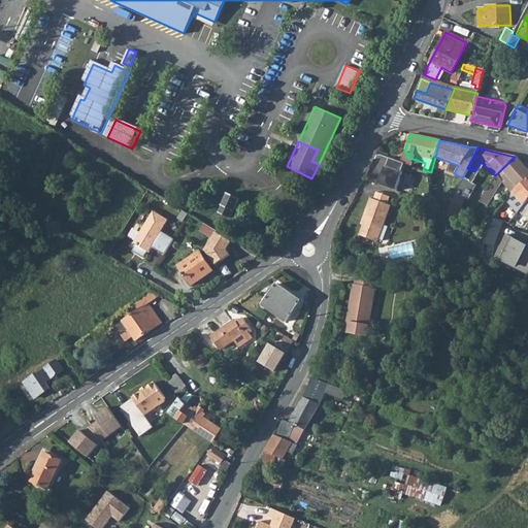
[(527,170),(516,157),(515,157),(495,175),(495,176),(479,201),(485,204),(500,182),(510,193),(516,187),(519,184),(527,176),(527,170)]
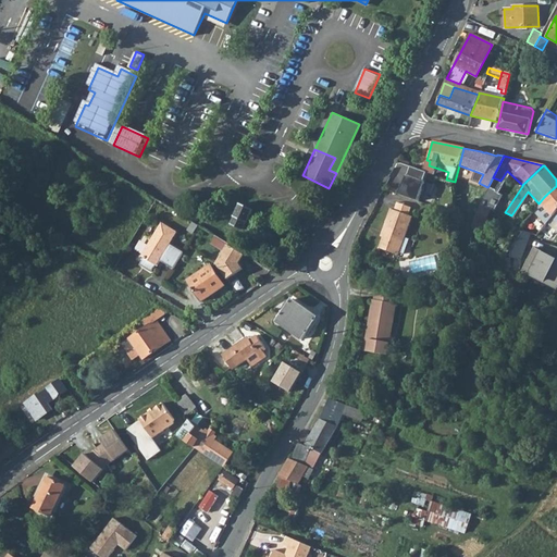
[(426,172),(410,166),(407,175),(406,174),(400,186),(403,187),(399,195),(418,201),(421,194),(424,195),(425,181),(423,181),(426,172)]
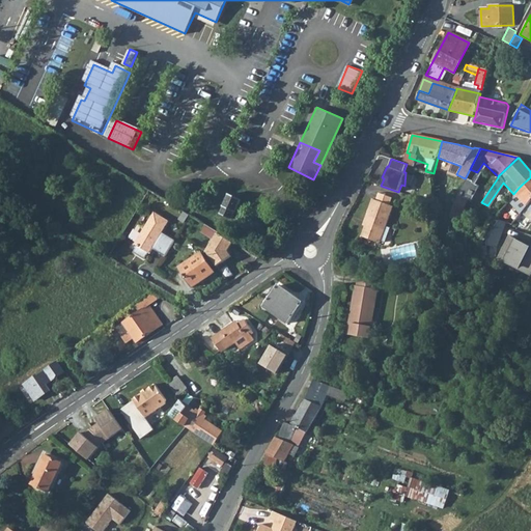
[(466,177),(465,178),(463,183),(457,194),(452,206),(452,207),(459,212),(462,213),(468,200),(463,198),(472,180),(466,177)]
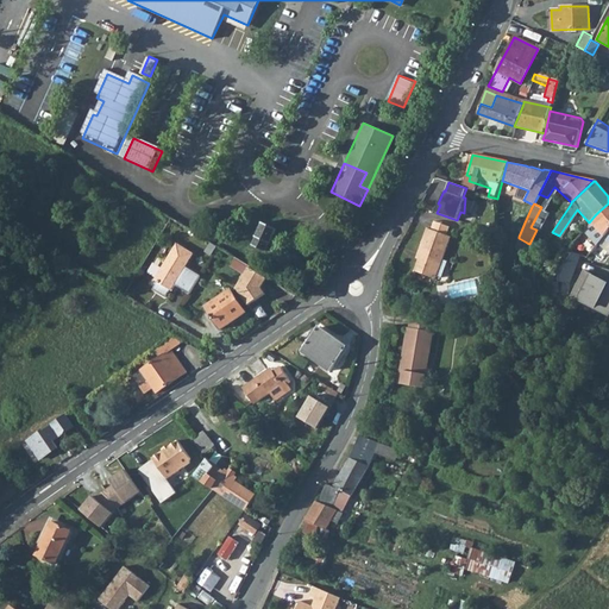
[(608,203),(598,212),(595,215),(589,223),(603,237),(606,233),(608,230),(608,228),(608,203)]
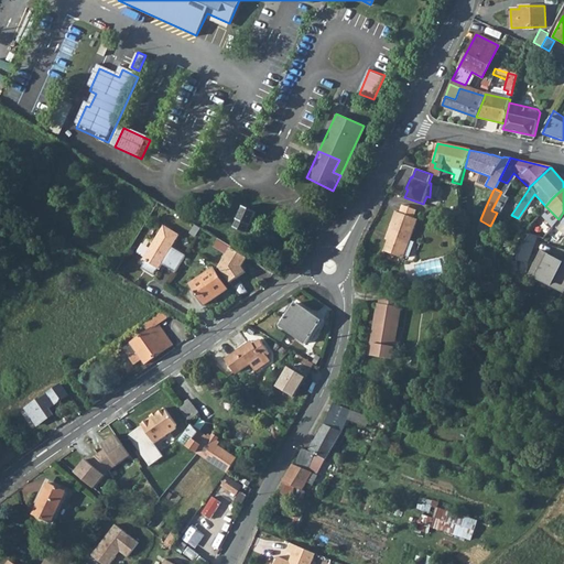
[(401,205),(398,213),(413,217),(415,209),(401,205)]
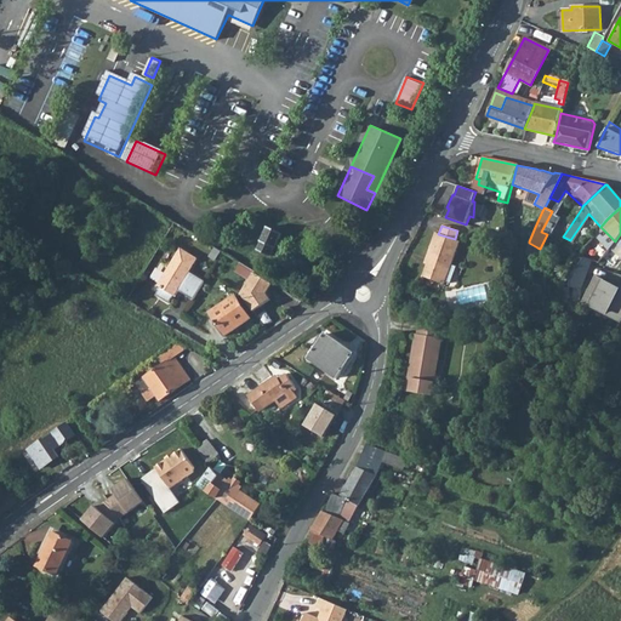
[(273,249),(275,249),(281,234),(267,227),(260,241),(261,243),(256,250),(269,256),(273,249)]
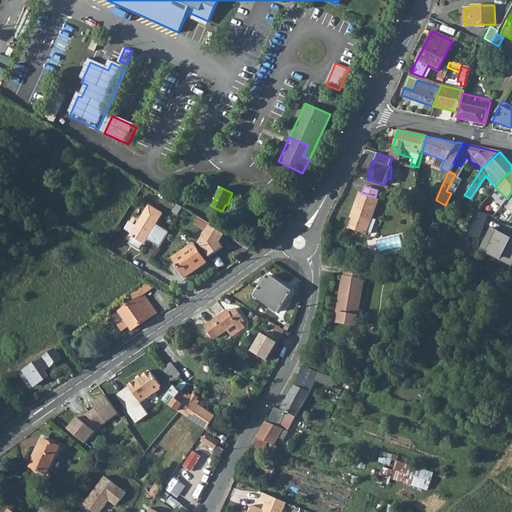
[(481,203),(486,207),(498,194),(493,189),(482,203),(481,203)]
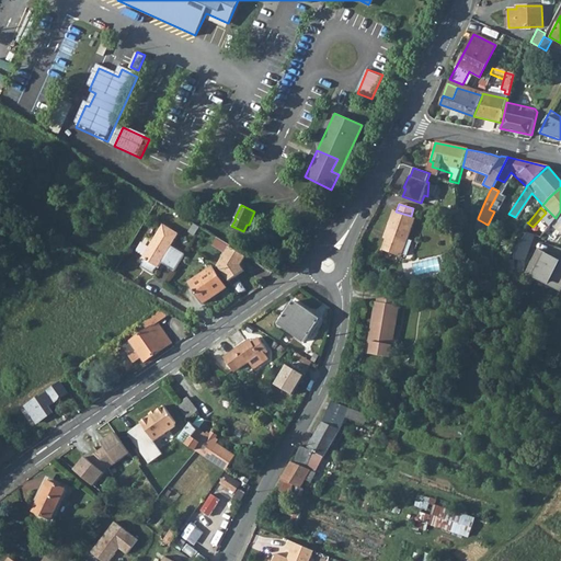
[(396,212),(392,210),(385,233),(387,235),(385,239),(381,250),(401,256),(414,217),(411,216),(396,212)]
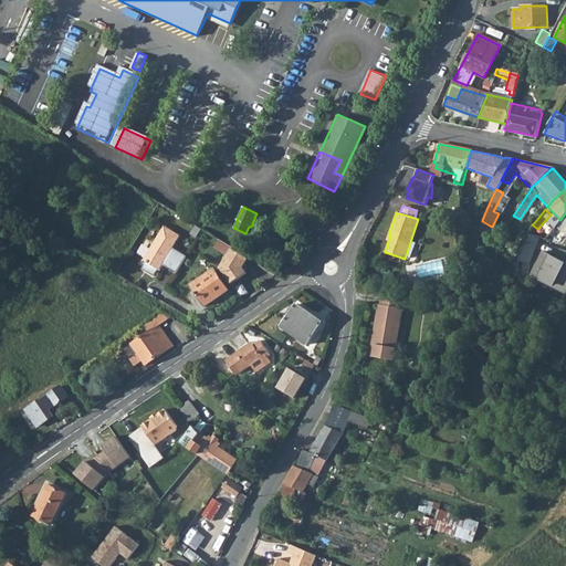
[(548,234),(558,243),(565,233),(565,212),(565,213),(563,217),(561,220),(559,221),(548,234)]
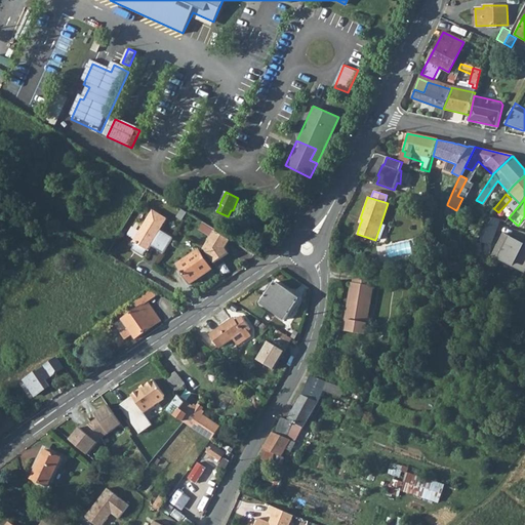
[(446,208),(444,214),(444,215),(450,217),(454,209),(447,205),(446,208)]
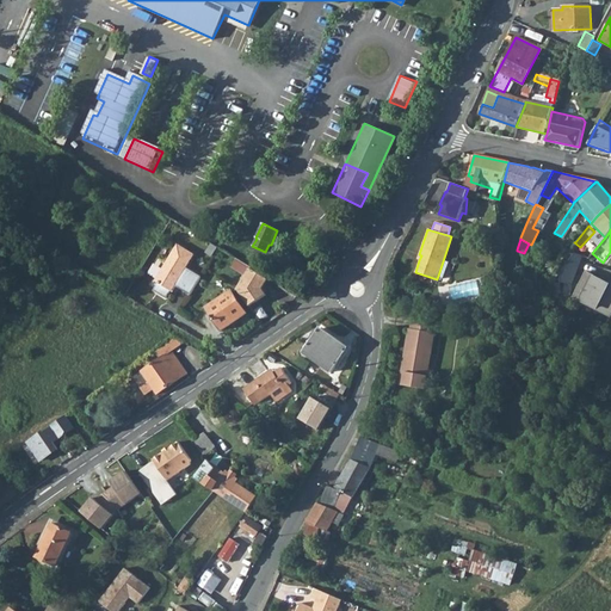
[(190,294),(191,296),(204,278),(189,267),(198,255),(181,245),(158,281),(160,282),(155,289),(167,298),(172,291),(173,291),(177,285),(183,290),(190,294)]
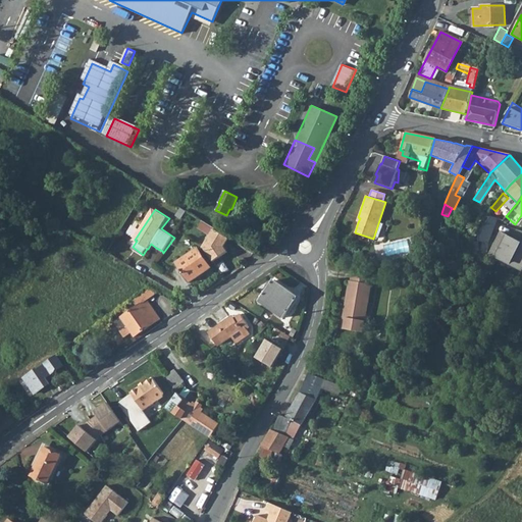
[(497,219),(489,216),(478,233),(476,259),(486,261),(487,244),(497,219)]
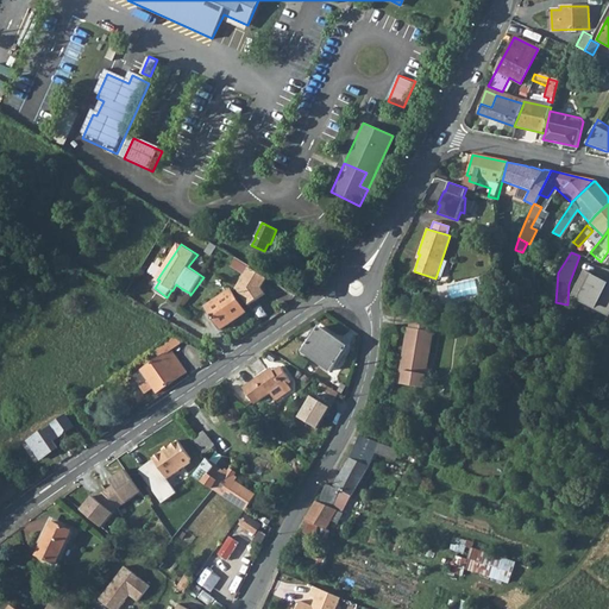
[(251,268),(237,289),(249,306),(265,293),(262,288),(268,278),(257,271),(251,268)]
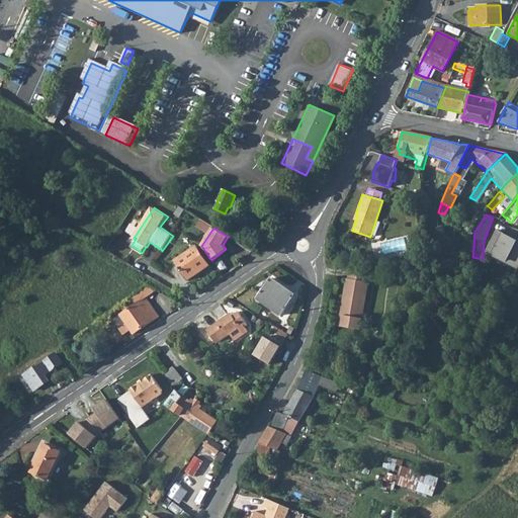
[(515,264),(517,257),(517,238),(515,242),(511,241),(512,238),(496,231),(487,251),(515,264)]
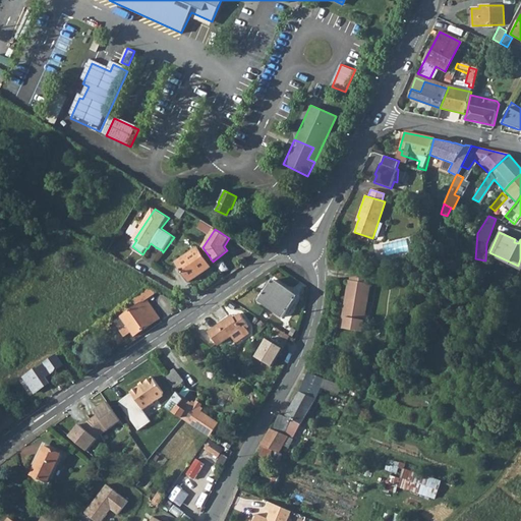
[(162,250),(156,247),(151,256),(156,259),(162,250)]
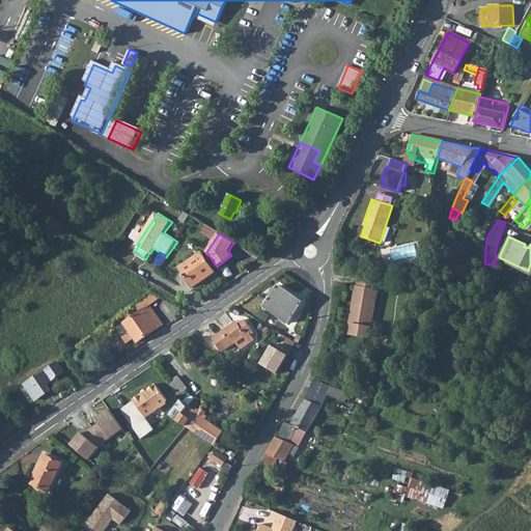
[(180,267),(194,286),(215,272),(201,252),(180,267)]
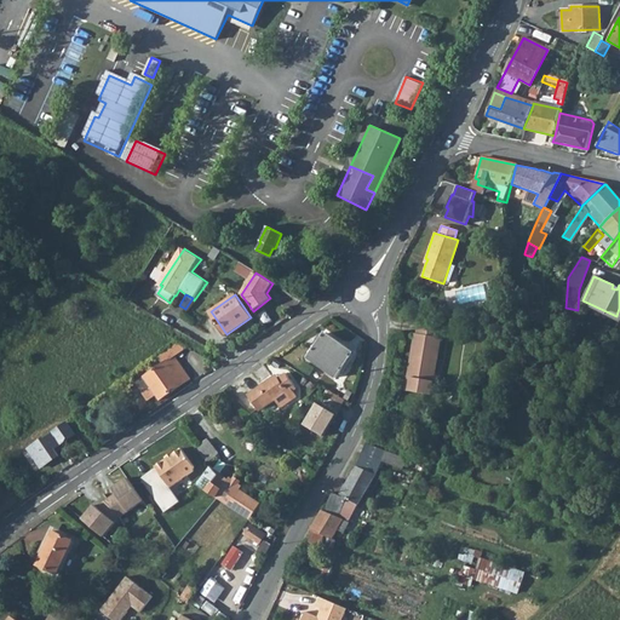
[(476,316),(498,319),(499,305),(487,304),(487,299),(477,298),(477,302),(468,300),(465,315),(476,316)]
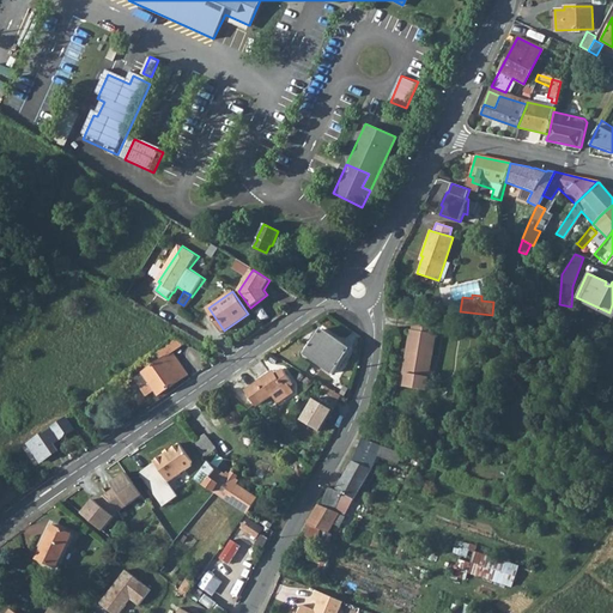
[(558,325),(570,327),(571,307),(559,304),(558,325)]
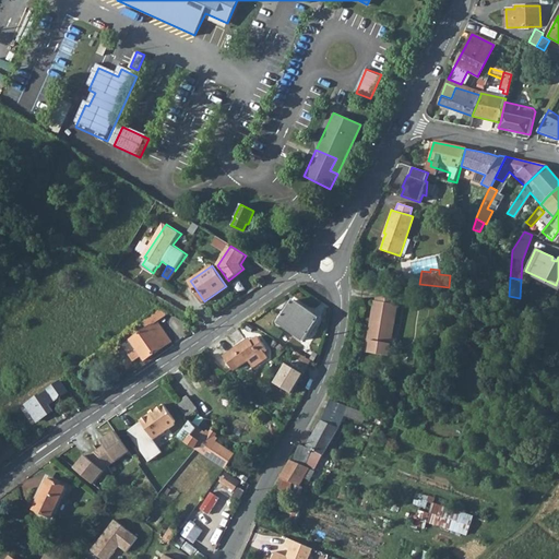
[(164,282),(158,278),(154,288),(158,290),(164,282)]
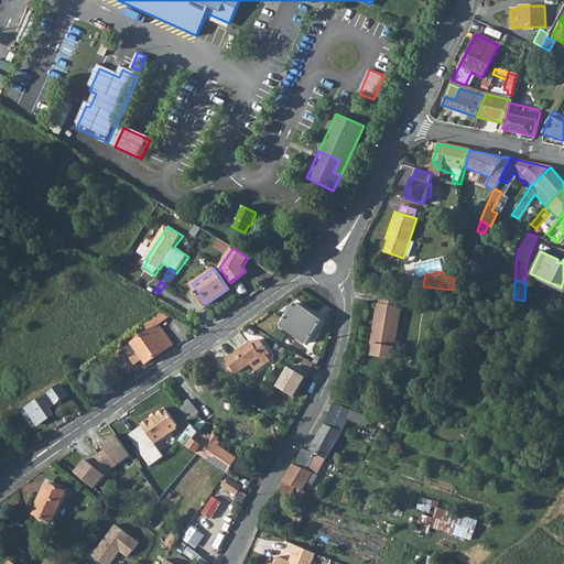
[(480,283),(479,293),(491,294),(492,284),(480,283)]
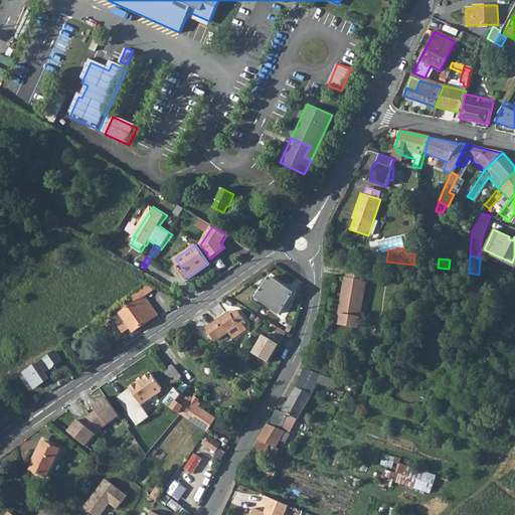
[(171,288),(174,282),(157,272),(153,279),(154,279),(155,280),(168,286),(171,288)]
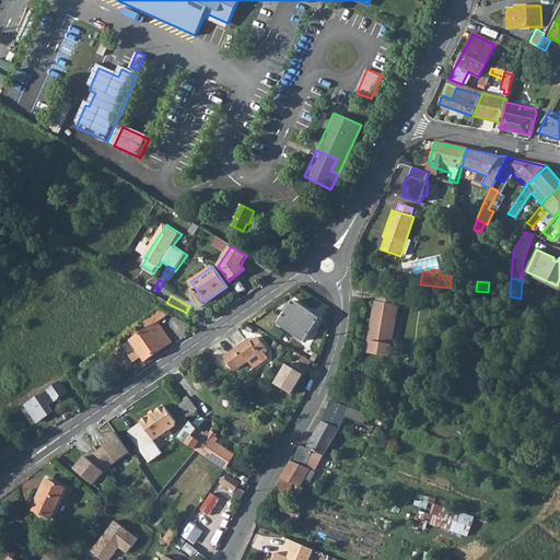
[(376,303),(371,333),(366,356),(389,360),(393,337),(399,307),(397,306),(399,299),(380,295),(377,303),(376,303)]
